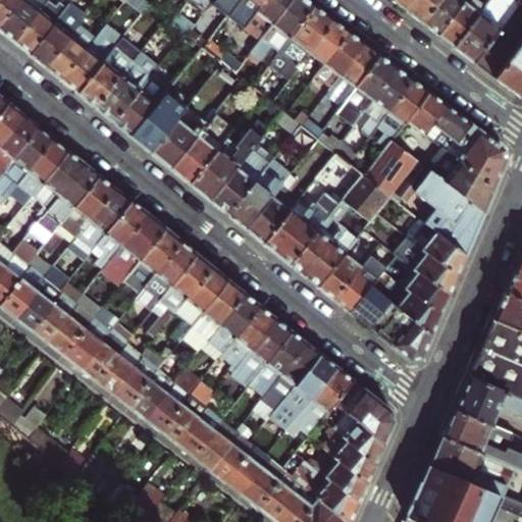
[(0,35),(4,38),(13,45),(47,3),(43,0),(19,0),(0,23),(0,35)]
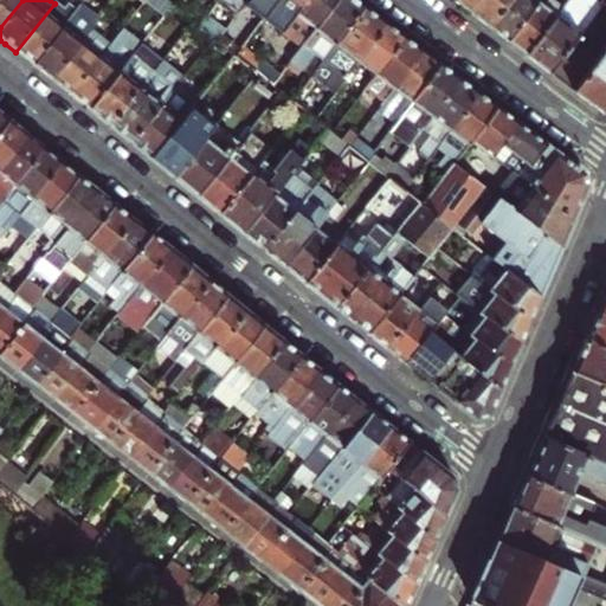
[(0,0),(0,27),(23,0),(0,0)]
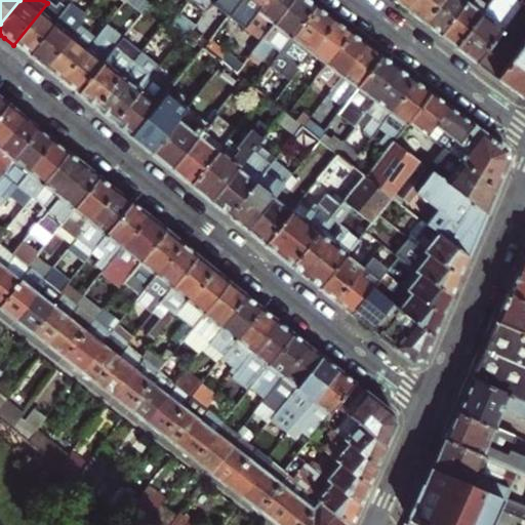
[(70,8),(75,0),(61,0),(54,8),(47,3),(13,45),(22,52),(30,58),(64,15),(70,8)]
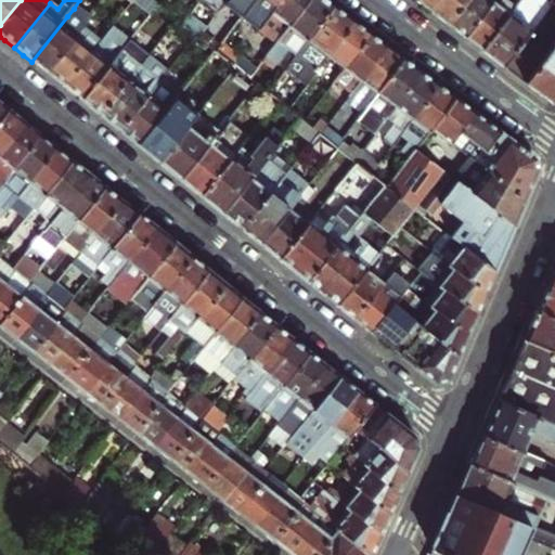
[(138,0),(136,4),(151,17),(159,5),(152,0),(138,0)]
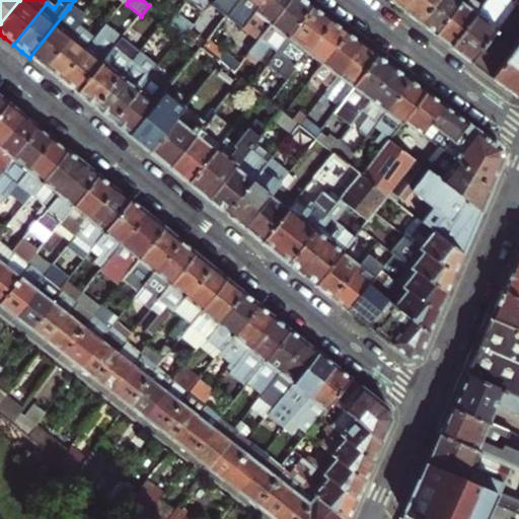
[(210,0),(186,0),(183,4),(199,15),(209,3),(210,0)]
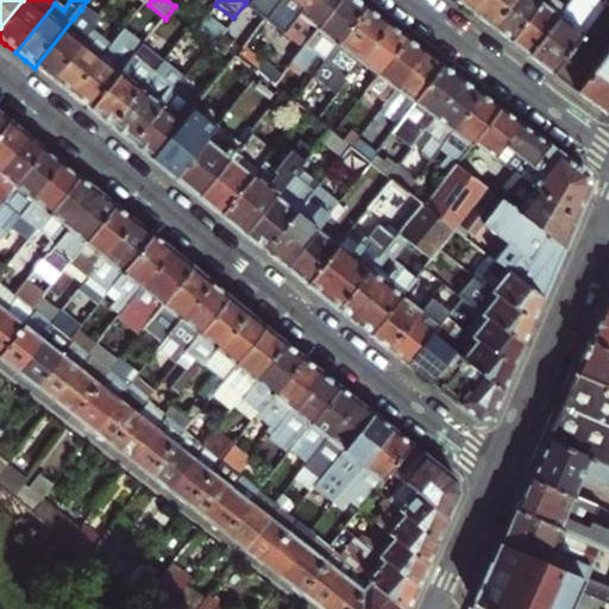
[(246,0),(245,4),(263,18),(276,0),(246,0)]
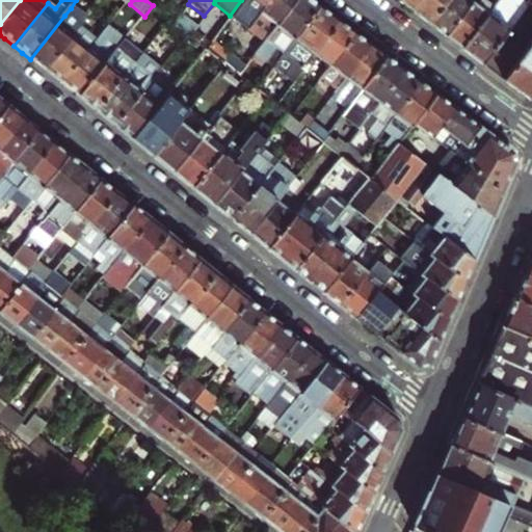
[(241,0),(230,16),(229,17),(246,30),(268,0),(241,0)]
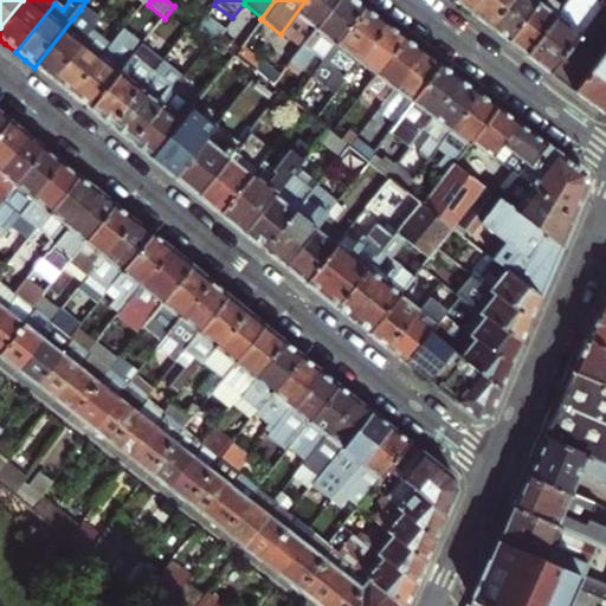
[(305,0),(281,34),(300,49),(337,0),(305,0)]
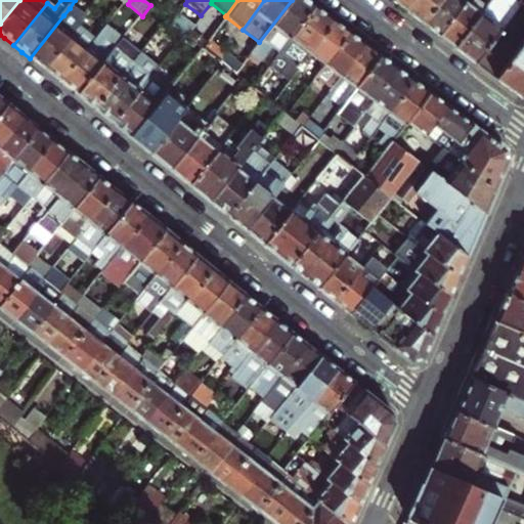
[(271,46),(279,52),(314,7),(306,2),(303,0),(292,0),(259,42),(251,52),(261,59),(271,46)]
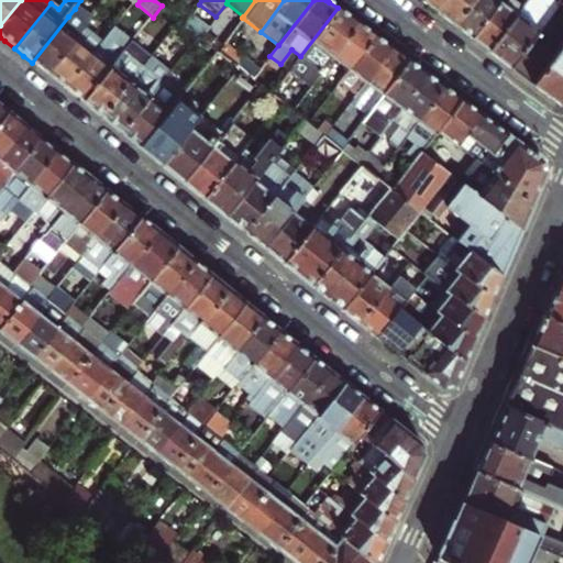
[(420,0),(430,7),(438,13),(446,0),(420,0)]
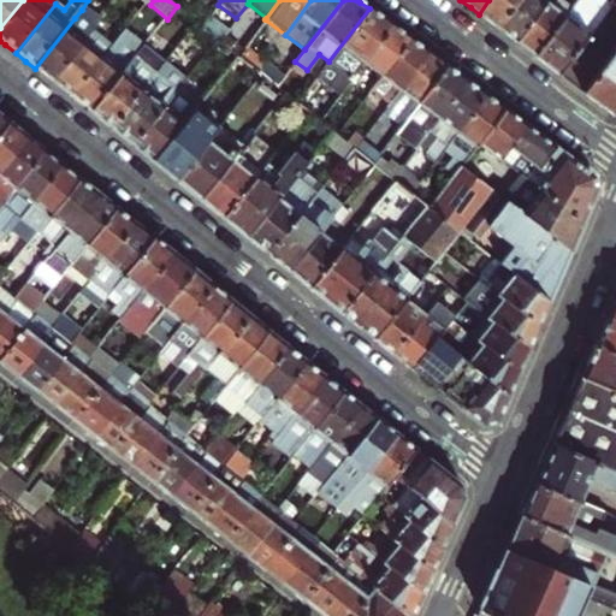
[(489,22),(497,28),(517,0),(489,0),(479,15),(489,22)]
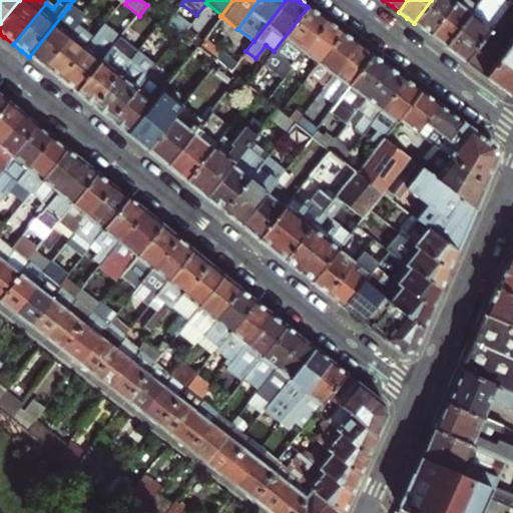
[(422,29),(430,35),(456,0),(431,0),(414,23),(422,29)]
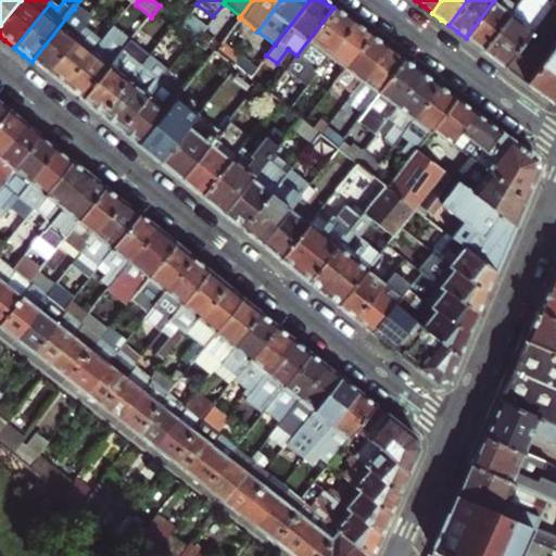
[(476,45),(483,51),(509,15),(516,8),(505,0),(494,0),(466,38),(476,45)]
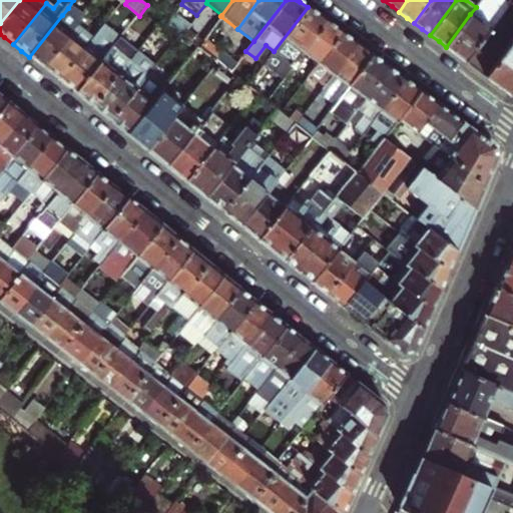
[(155,31),(164,19),(161,17),(151,9),(147,5),(139,16),(138,17),(155,31)]
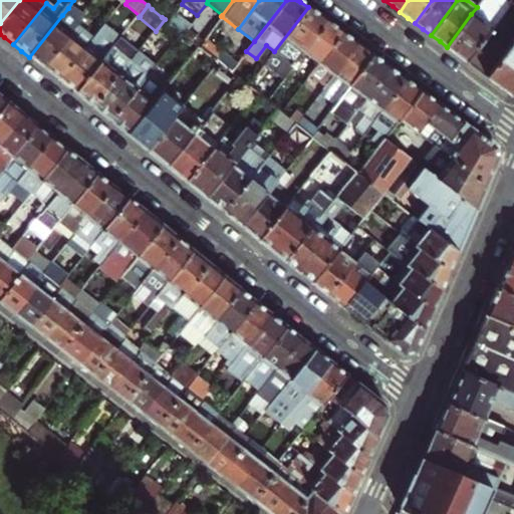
[(308,7),(274,51),(264,64),(284,80),(304,53),(327,22),(316,14),(308,7)]
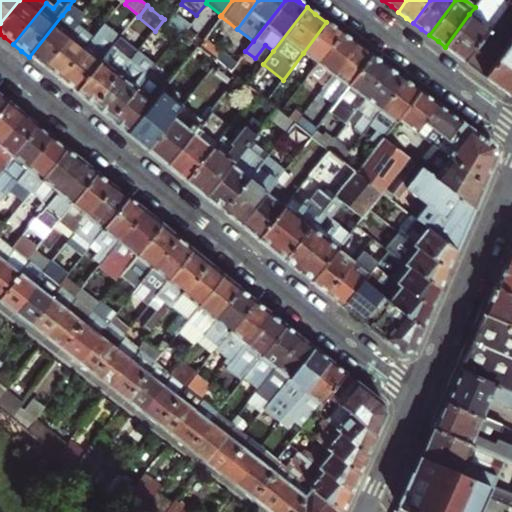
[(84,21),(68,8),(62,15),(29,57),(37,64),(45,70),(79,29),(84,21)]
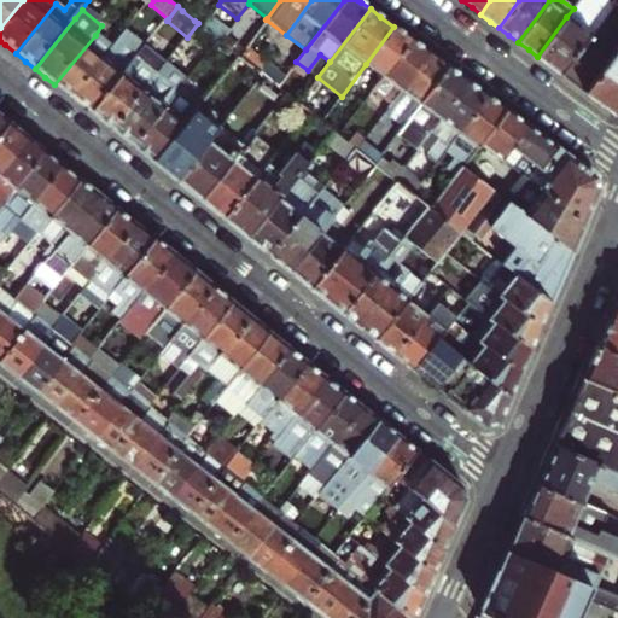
[(560,75),(583,46),(590,35),(566,17),(537,57),(549,66),(560,75)]
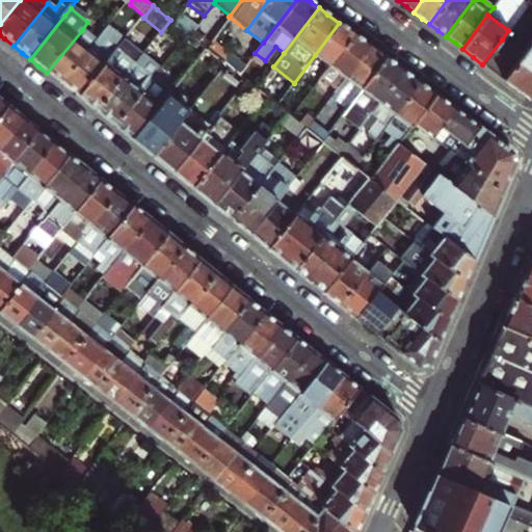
[(339,23),(315,55),(329,67),(353,34),(347,29),(339,23)]
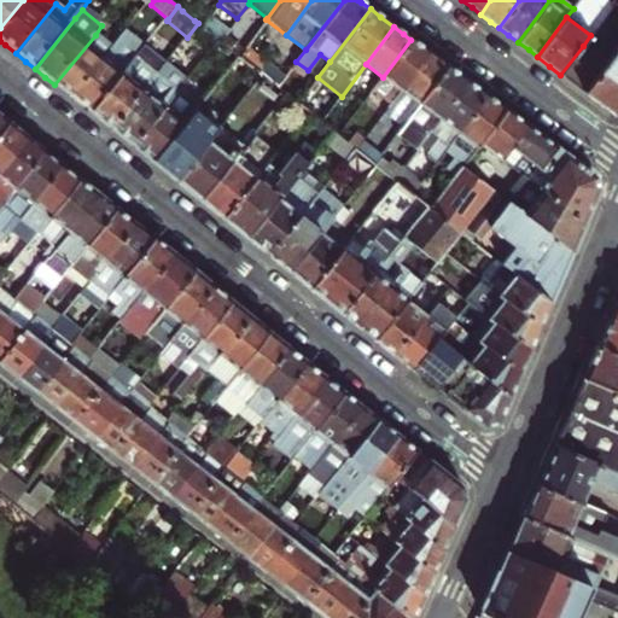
[(145,47),(128,33),(114,51),(74,99),(83,106),(91,112),(130,64),(140,52),(144,48),(145,47)]
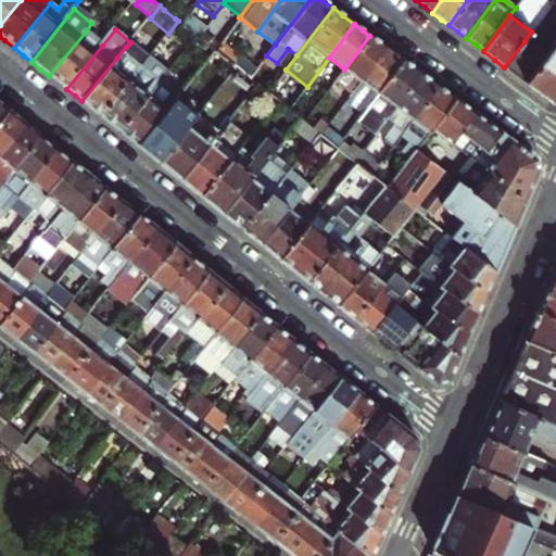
[(215,50),(220,43),(203,29),(198,37),(215,50)]
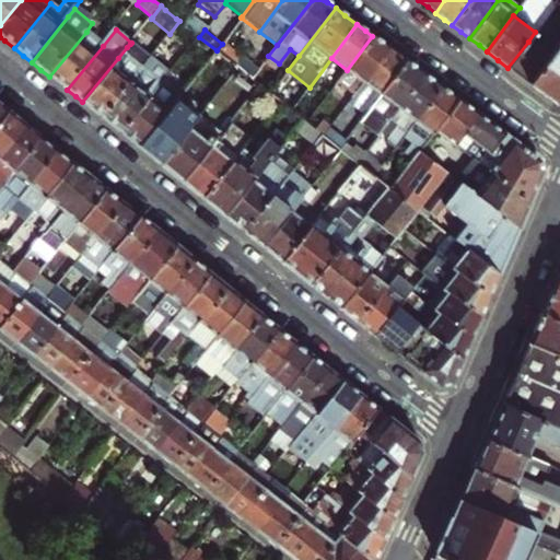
[(86,32),(49,77),(59,84),(67,90),(103,46),(86,32)]
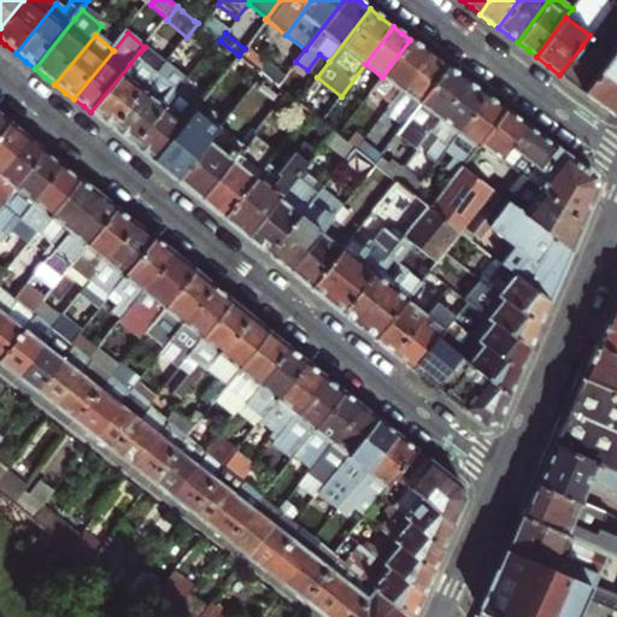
[(389,106),(430,54),(419,46),(410,40),(382,77),(371,92),(374,93),(374,98),(376,99),(381,99),(389,106)]
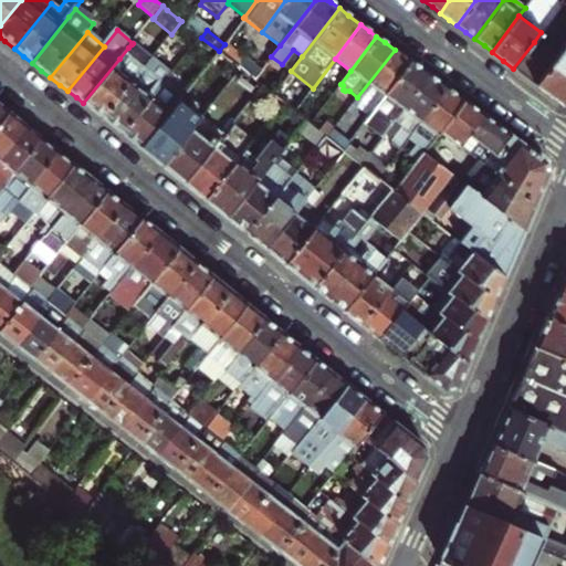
[(236,65),(243,55),(227,42),(224,44),(219,51),(236,65)]
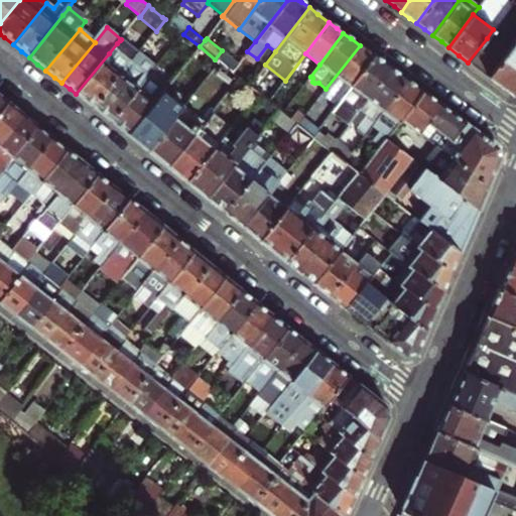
[(479,70),(489,78),(507,53),(487,38),(468,62),(479,70)]
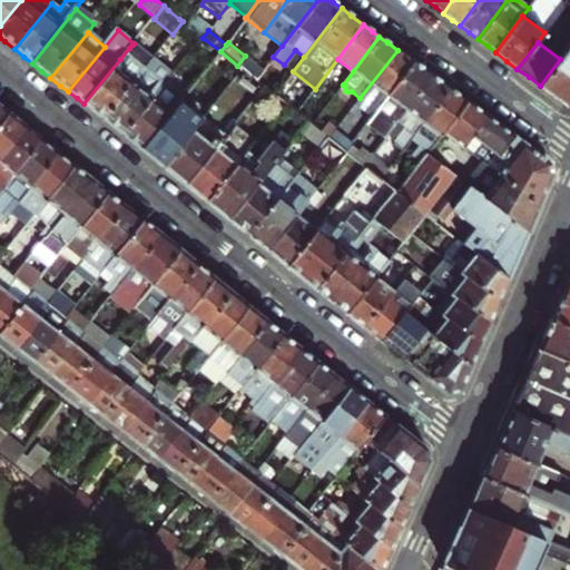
[(151,59),(153,59),(138,47),(134,51),(129,48),(120,59),(84,104),(94,111),(102,119),(139,75),(151,59)]
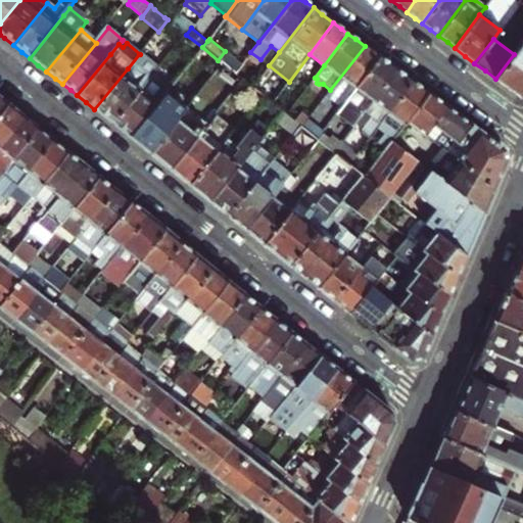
[(325,96),(341,107),(380,57),(373,52),(365,46),(330,90),(325,96)]
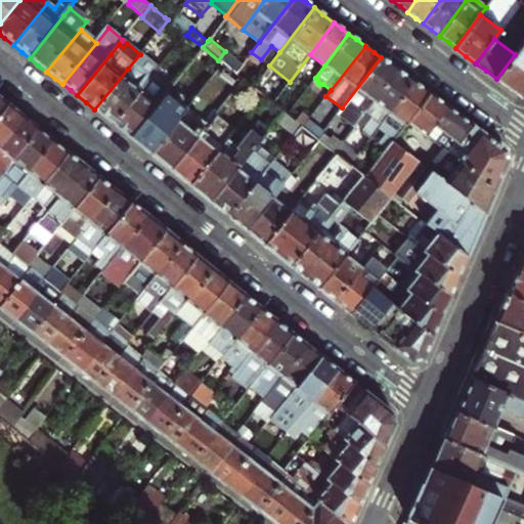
[(523,51),(519,49),(515,54),(496,79),(521,97),(523,96),(523,51)]
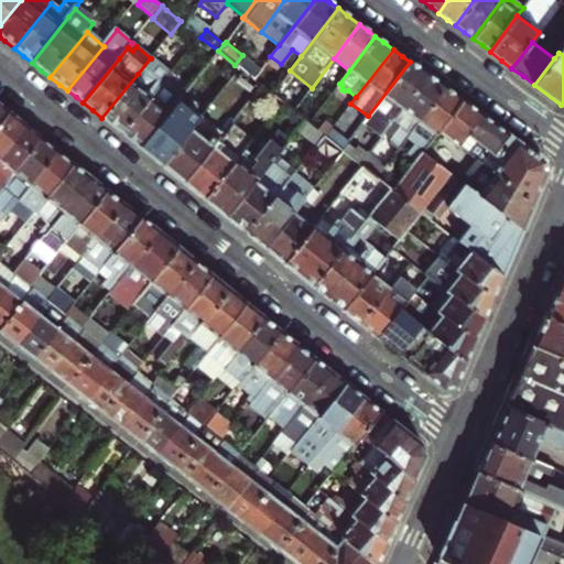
[(235,65),(252,78),(260,69),(242,55),(235,65)]
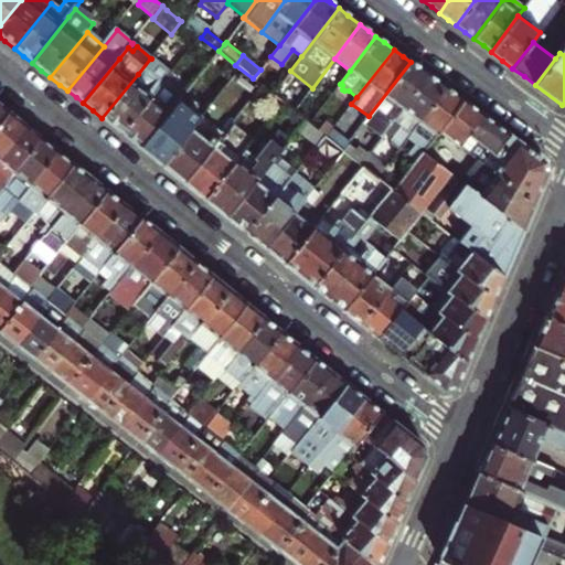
[(138,74),(102,118),(113,127),(123,134),(158,89),(170,75),(150,59),(138,74)]
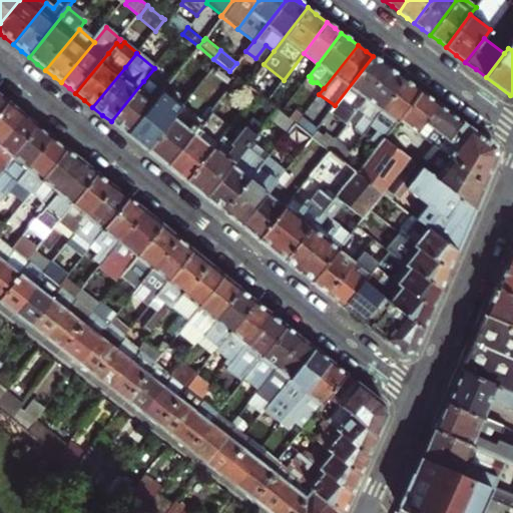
[(330,111),(347,124),(360,106),(390,69),(380,62),(373,56),(335,105),(330,111)]
